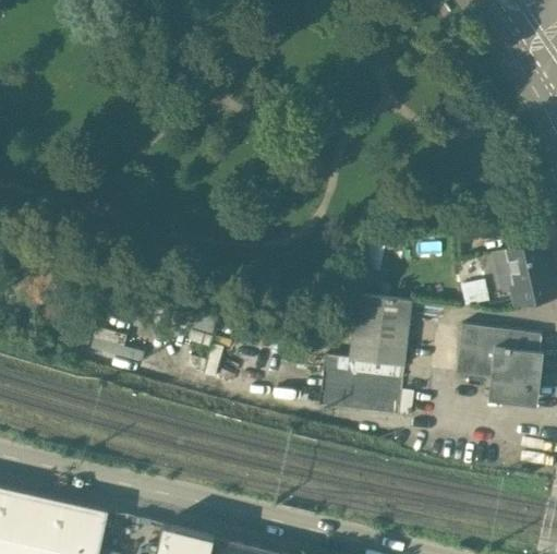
[(537,245),(494,255),(501,289),(511,287),(517,309),(556,299),(556,293),(551,266),(543,268),(537,245)]
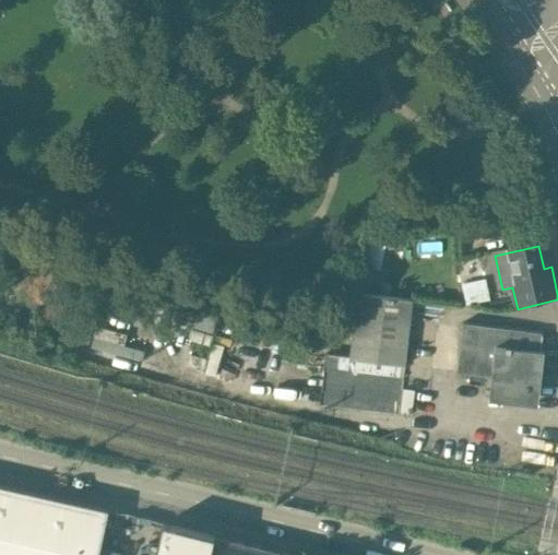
[(413,305),(359,298),(351,364),(327,361),(320,410),(398,420),(413,305)]
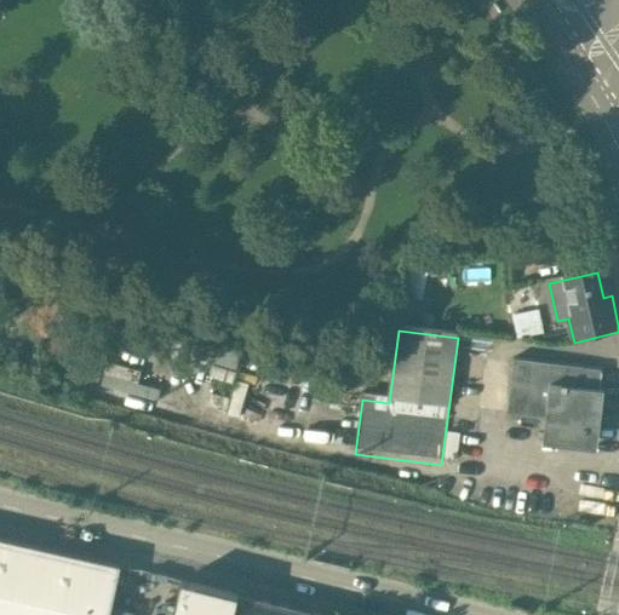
[(601,373),(514,363),(508,415),(548,421),(544,443),(594,443),(601,373)]
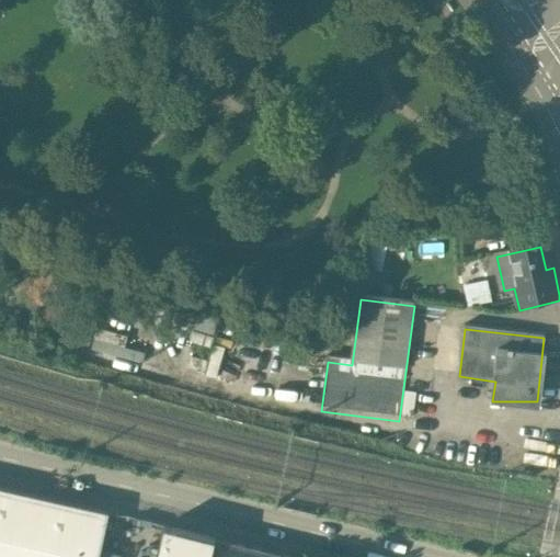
[(100,556),(110,515),(0,490),(0,556),(100,556)]
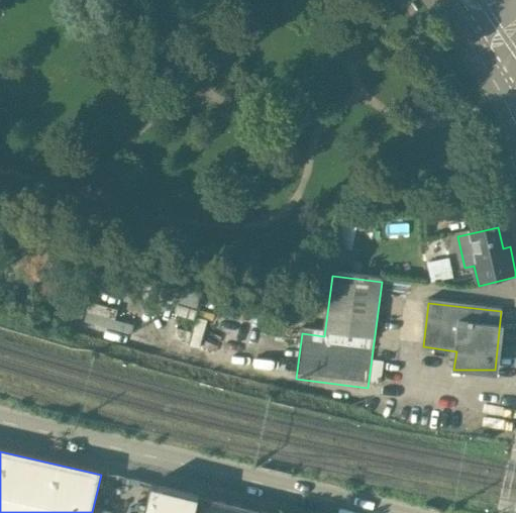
[(196,512),(200,499),(150,487),(143,512),(196,512)]
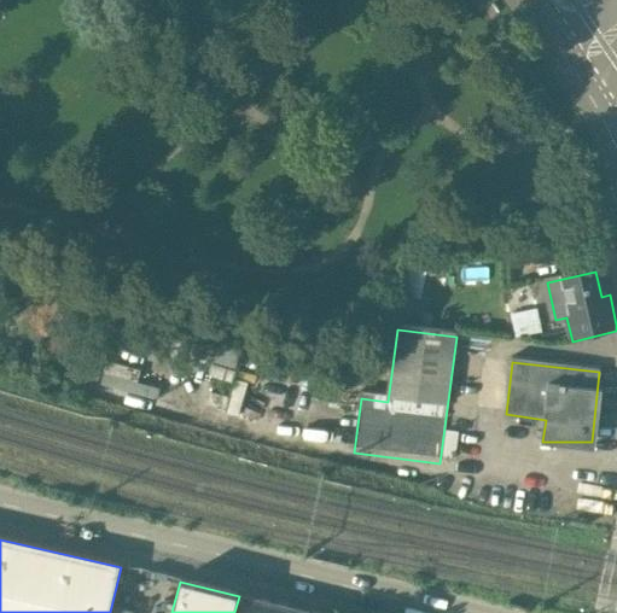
[(306,612),(239,596),(234,612),(306,612)]
